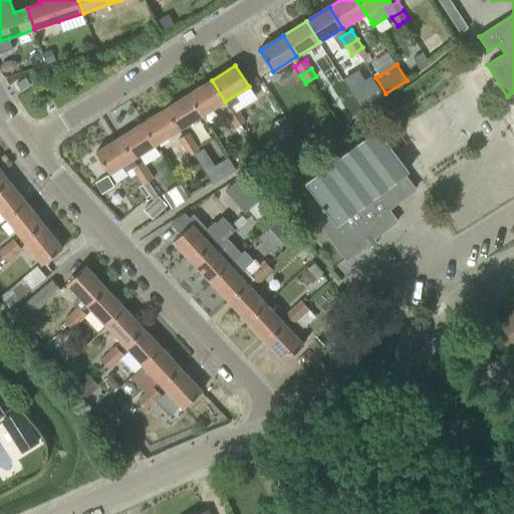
[(377,103),(364,81),(357,71),(343,80),(363,112),(377,103)]
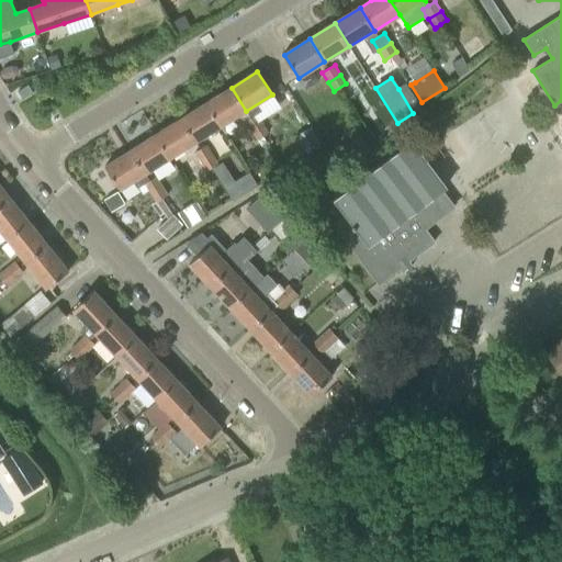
[(232,88),(206,103),(222,126),(246,111),(232,88)]
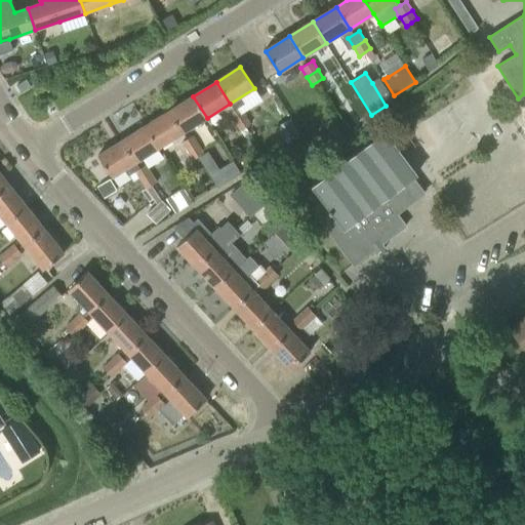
[(193,96),(169,111),(184,133),(207,118),(193,96)]
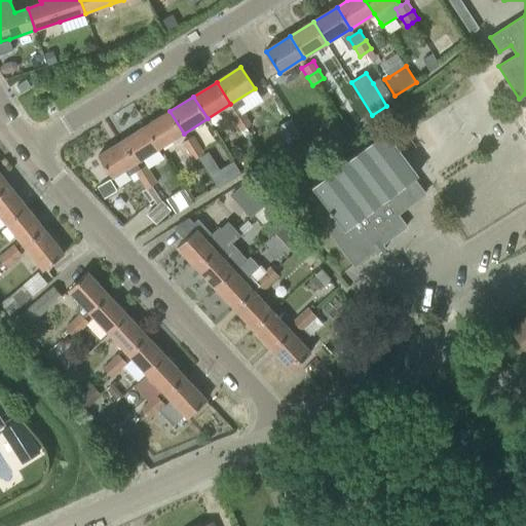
[(229,113),(234,122),(247,116),(240,106),(229,113)]
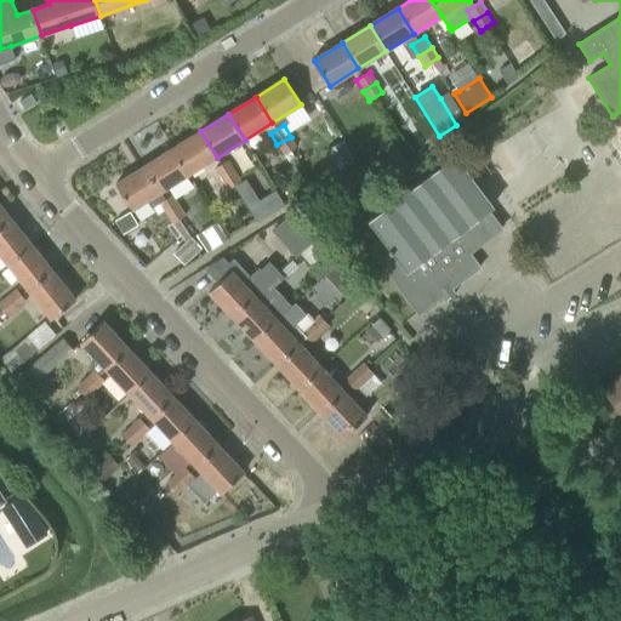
[(200,131),(172,149),(189,175),(217,158),(200,131)]
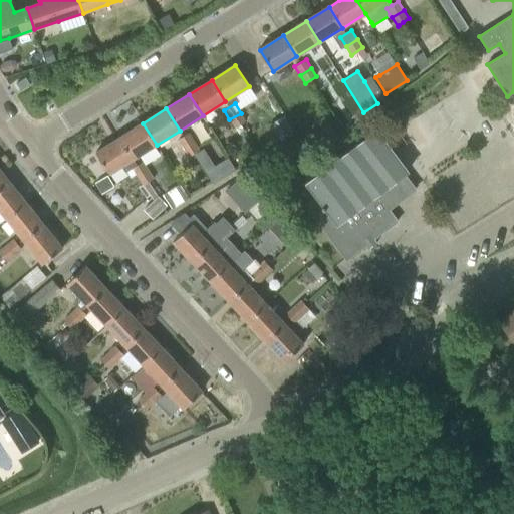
[(241,113),(229,119),(234,127),(246,120),(241,113)]
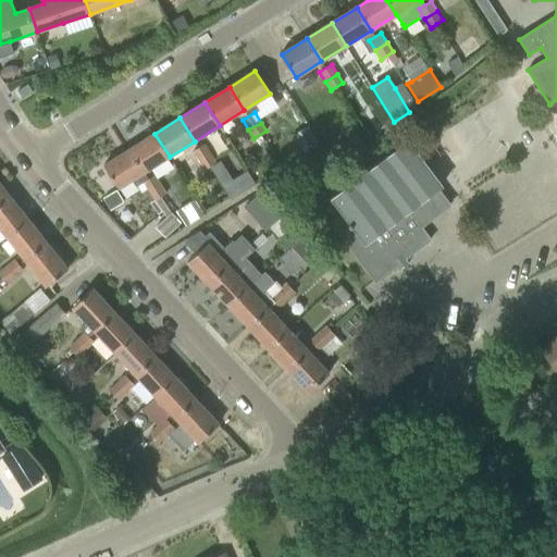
[(338,137),(355,159),(368,149),(351,126),(338,137)]
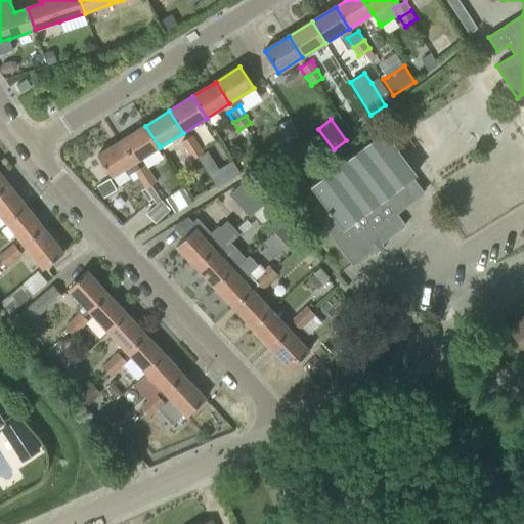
[(145,126),(123,140),(136,162),(160,147),(145,126)]
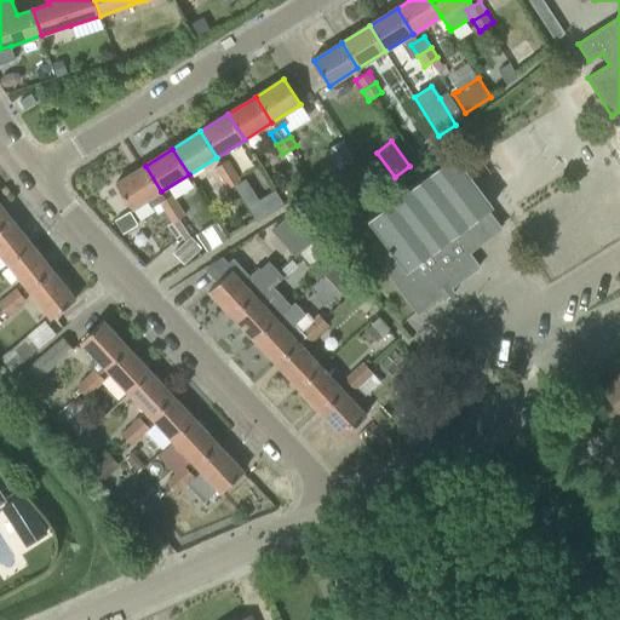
[(371,220),(383,237),(368,247),(418,313),(442,296),(446,300),(455,293),(452,288),(480,268),(469,253),(501,229),(488,210),(492,207),(454,156),(371,220)]
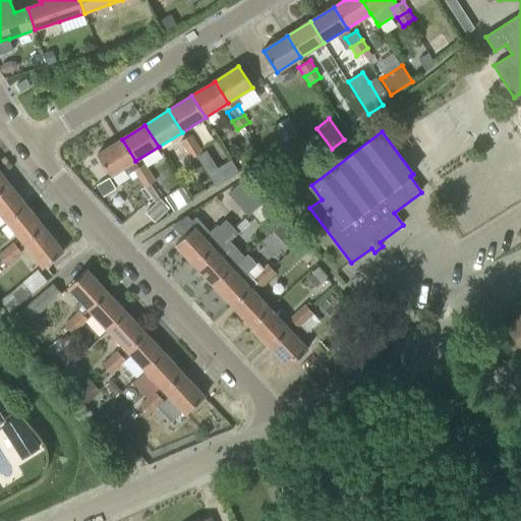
[(180,140),(186,151),(197,143),(191,134),(180,140)]
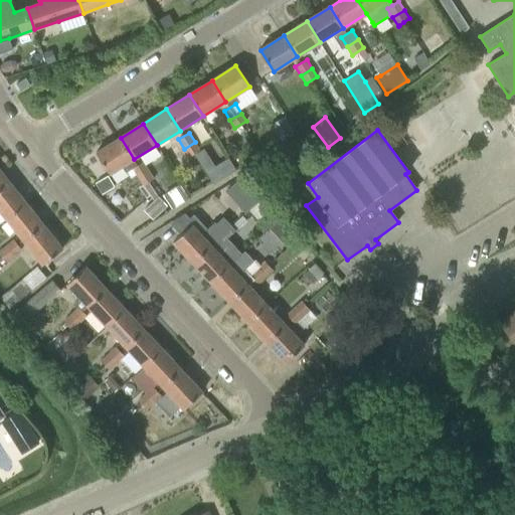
[(134,159),(121,138),(97,153),(111,174),(134,159)]
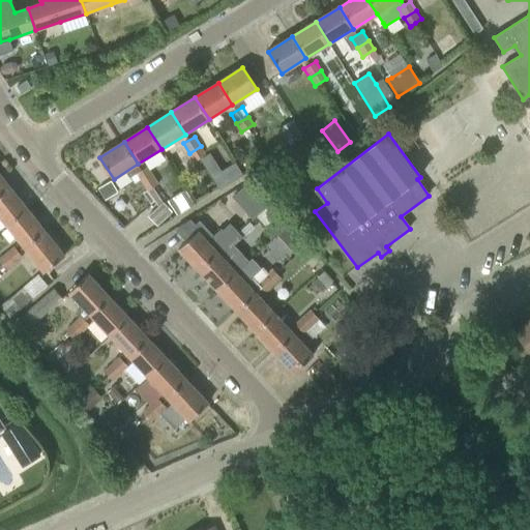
[(201,146),(189,153),(194,162),(206,154),(201,146)]
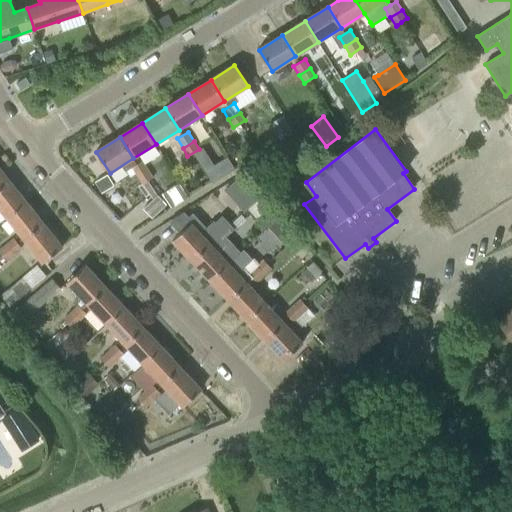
[(234,170),(233,169),(226,158),(213,166),(220,177),(220,178),(234,170)]
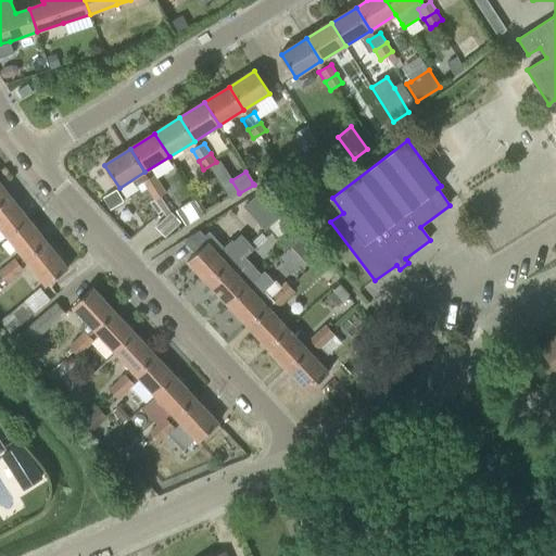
[(142,182),(148,192),(161,185),(154,175),(142,182)]
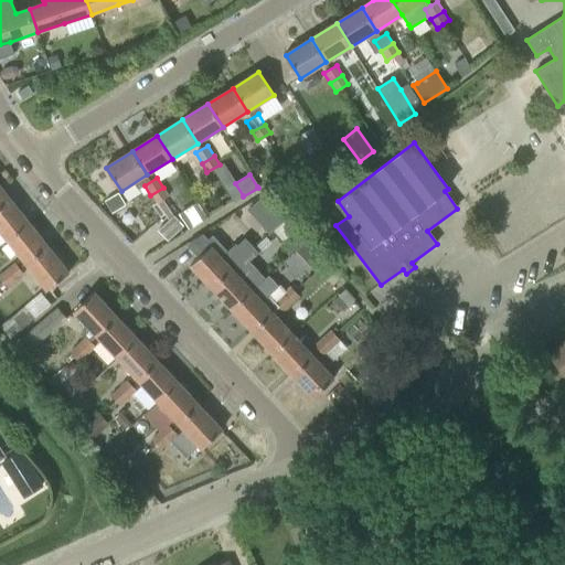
[(0,208),(10,200),(0,185),(0,208)]
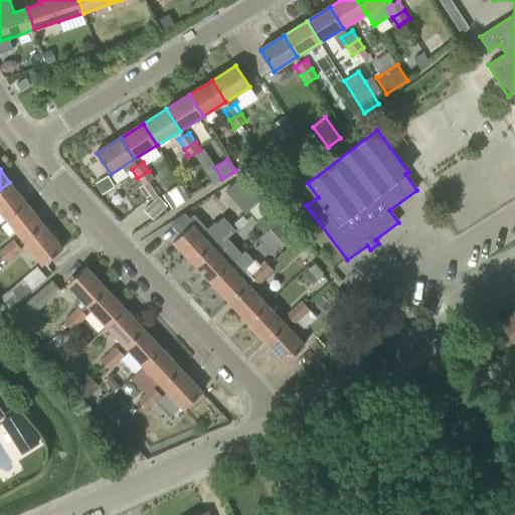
[(149,171),(137,178),(143,186),(154,179),(149,171)]
